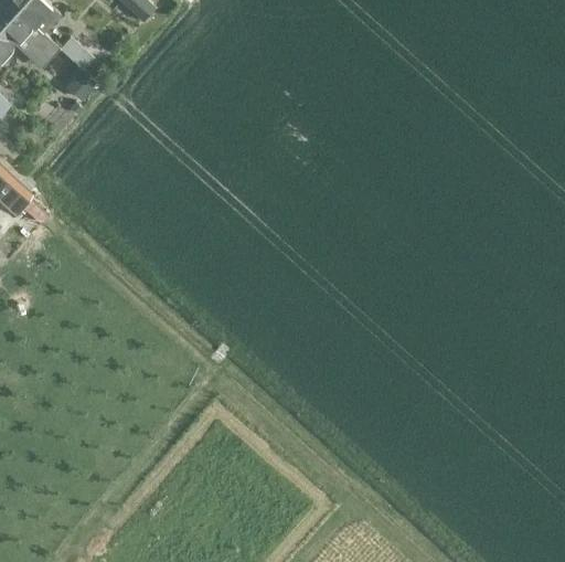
[(41,0),(6,0),(3,2),(40,34),(57,14),(41,0)]
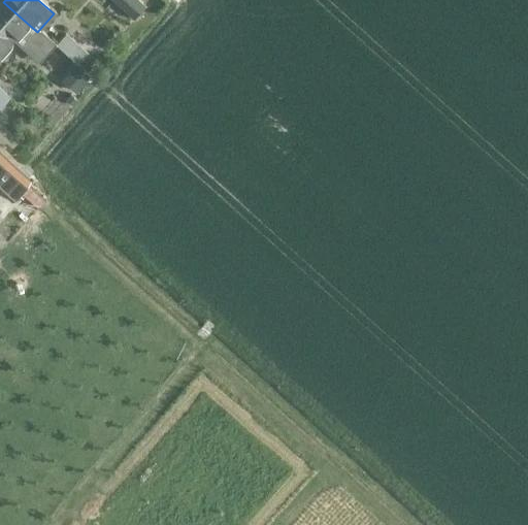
[(109,0),(134,22),(147,6),(139,0),(109,0)]
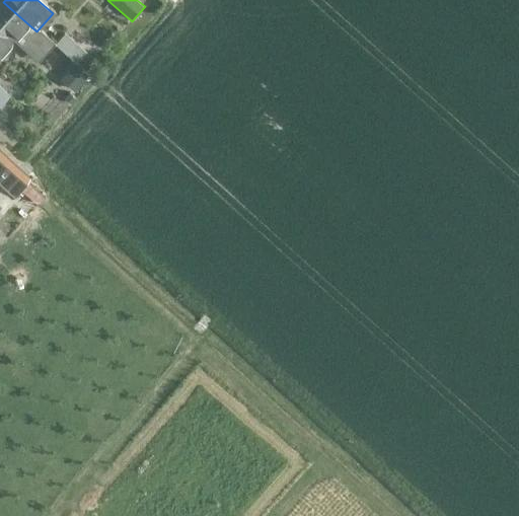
[(36,31),(3,2),(0,5),(0,31),(11,42),(28,57),(45,39),(36,31)]
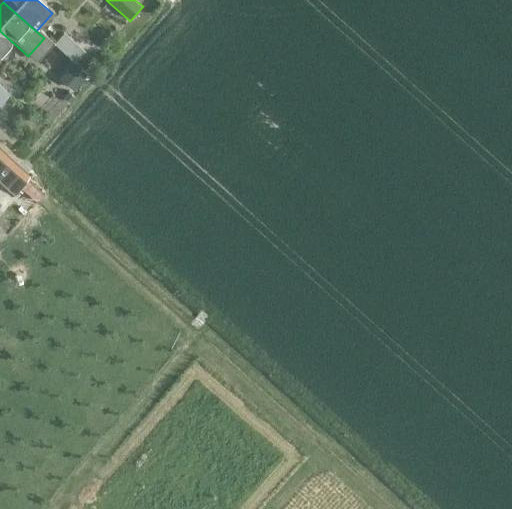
[(0,52),(11,41),(0,31),(0,52)]
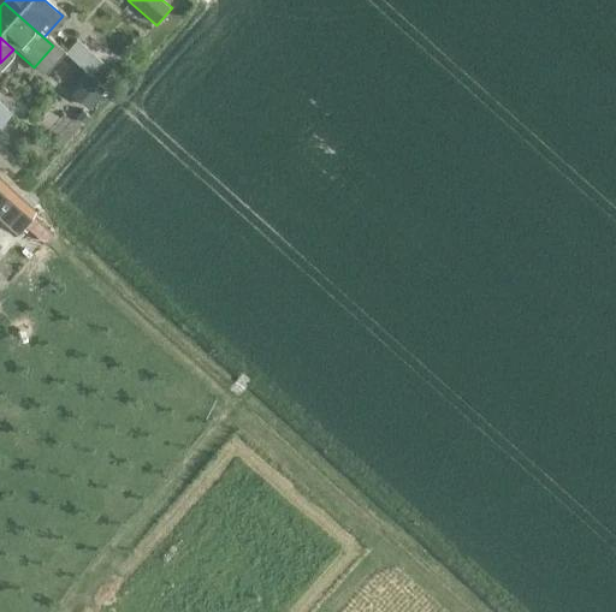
[(67,52),(93,75),(102,64),(77,41),(67,52)]
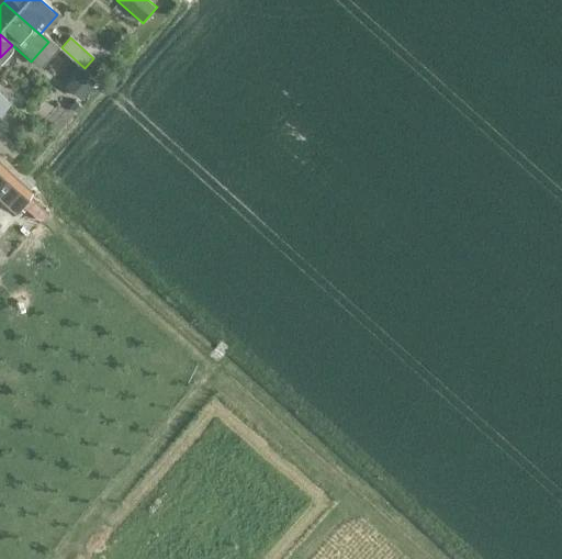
[(80,100),(96,82),(80,69),(65,87),(80,100)]
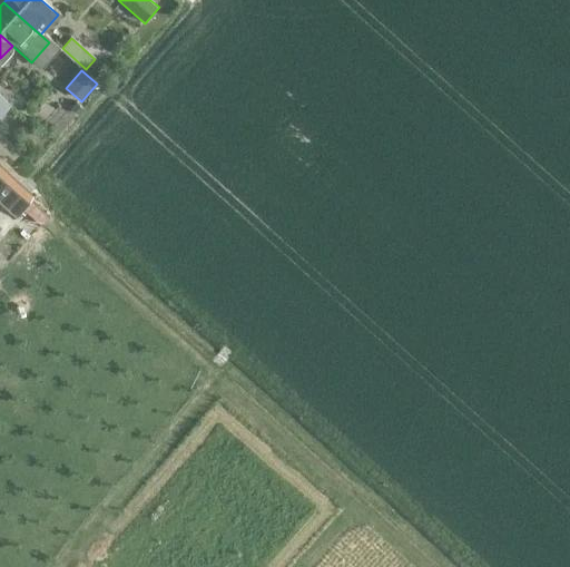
[(0,117),(12,105),(0,94),(0,117)]
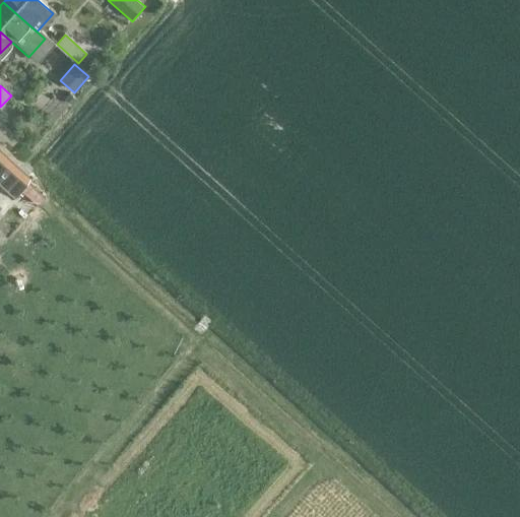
[(69,107),(75,101),(68,93),(62,100),(69,107)]
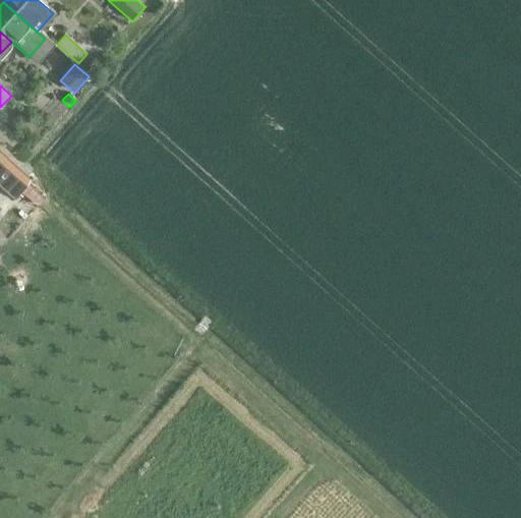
[(0,153),(0,188),(11,198),(29,179),(0,153)]
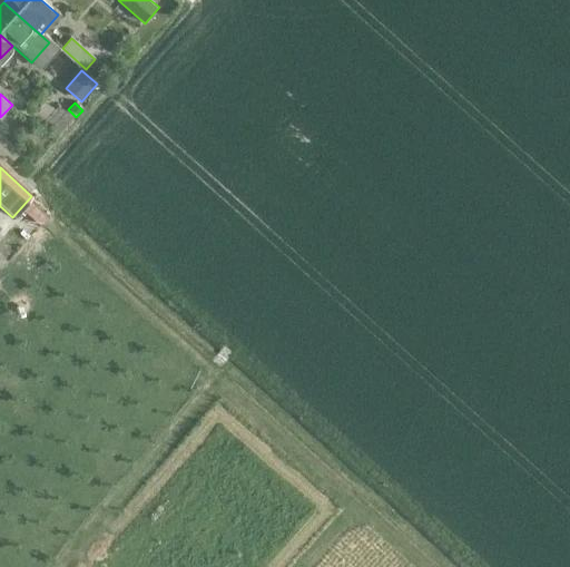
[(72,235),(85,221),(76,214),(64,227),(72,235)]
